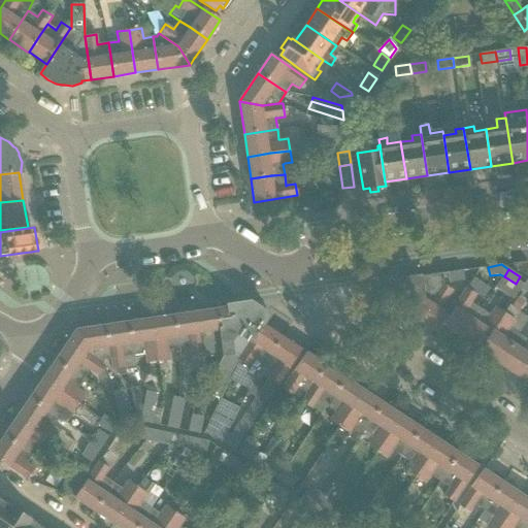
[(410,316),(419,321),(443,285),(441,283),(463,279),(462,270),(394,281),(388,283),(387,292),(390,301),(393,306),(401,314),(409,318),(410,316)]
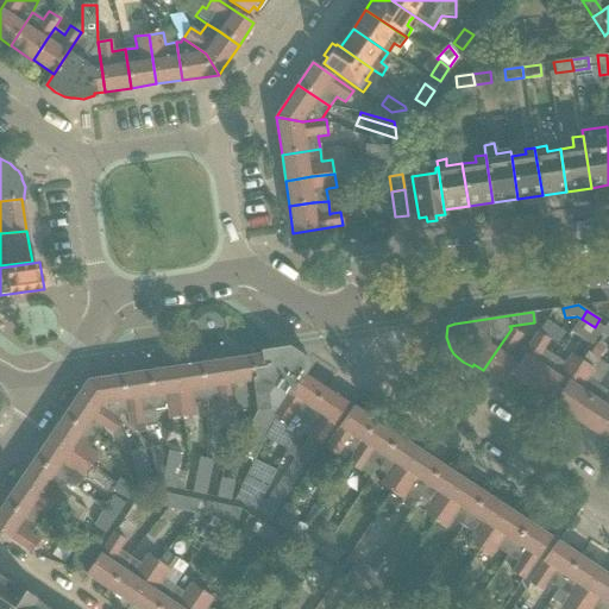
[(546,320),(538,332),(551,340),(557,345),(565,333),(546,320)]
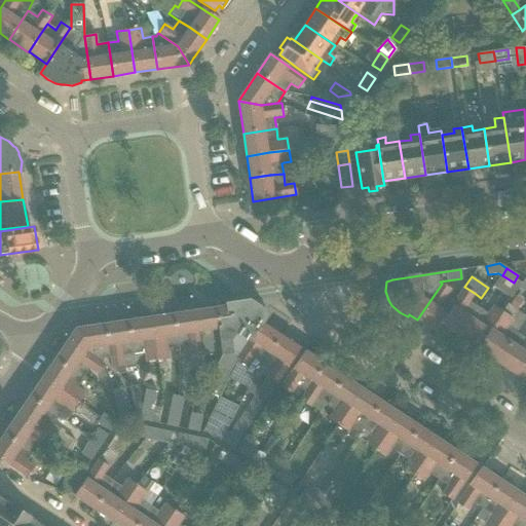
[(437,333),(442,325),(449,314),(447,313),(453,304),(445,299),(451,290),(442,284),(417,320),(437,333)]
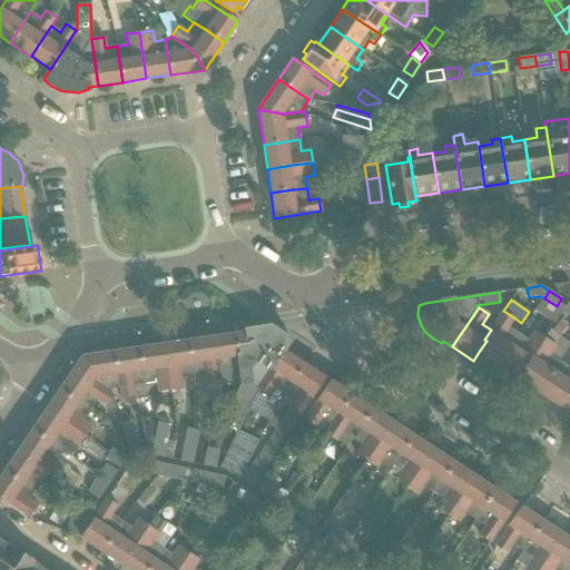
[(479,352),(500,366),(519,336),(508,328),(516,318),(503,311),(491,330),(484,340),(487,341),(479,352)]
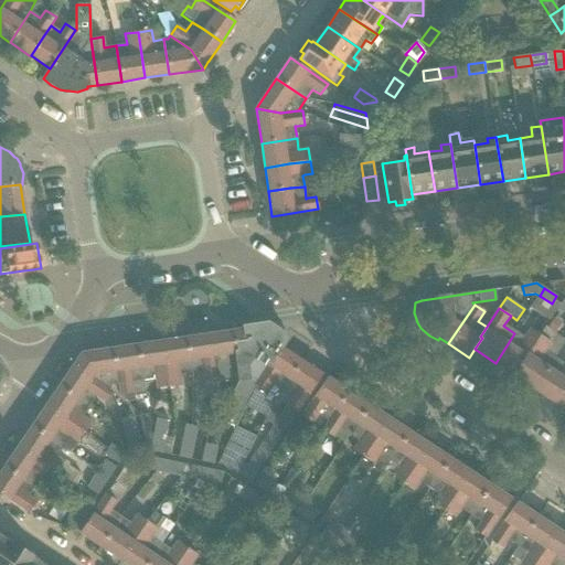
[(554,318),(547,328),(555,332),(562,322),(554,318)]
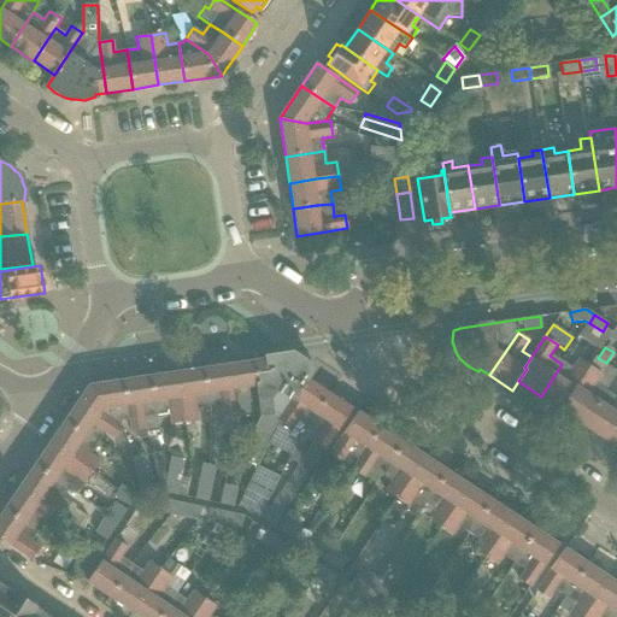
[(315,368),(306,359),(289,354),(276,353),(266,357),(266,359),(250,362),(257,400),(259,417),(240,458),(257,466),(266,444),(277,419),(293,397),(307,378),(315,368)]
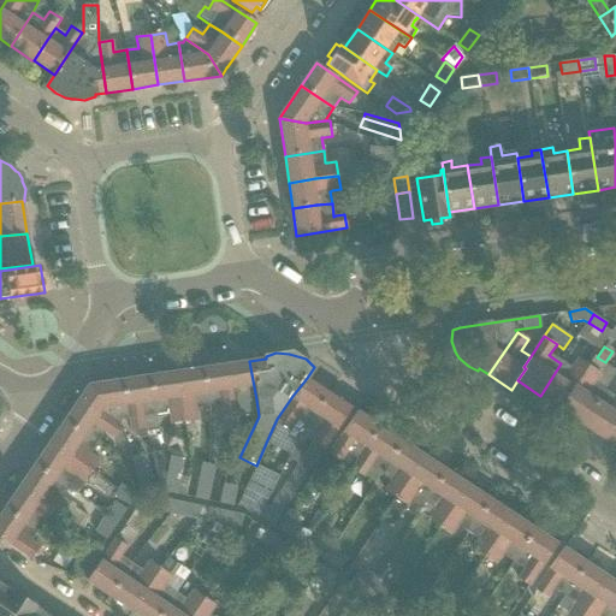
[(540,396),(562,410),(591,367),(578,357),(569,369),(561,363),(540,396)]
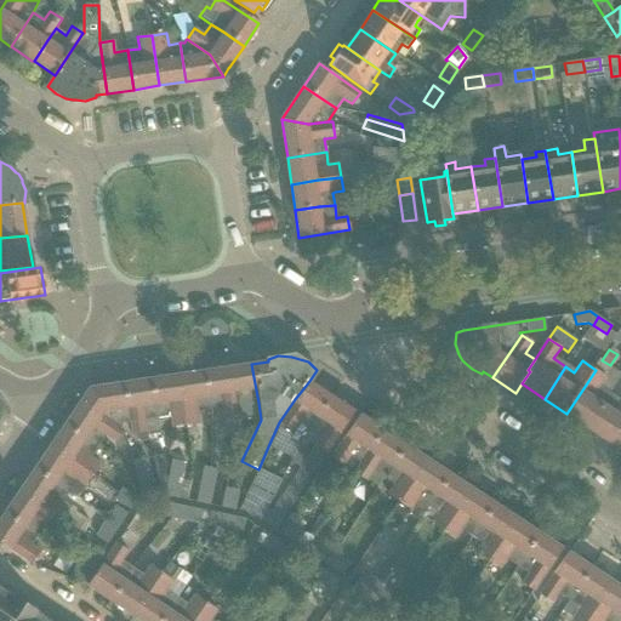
[(251,364),(226,368),(234,419),(251,415),(250,405),(258,403),(251,364)]
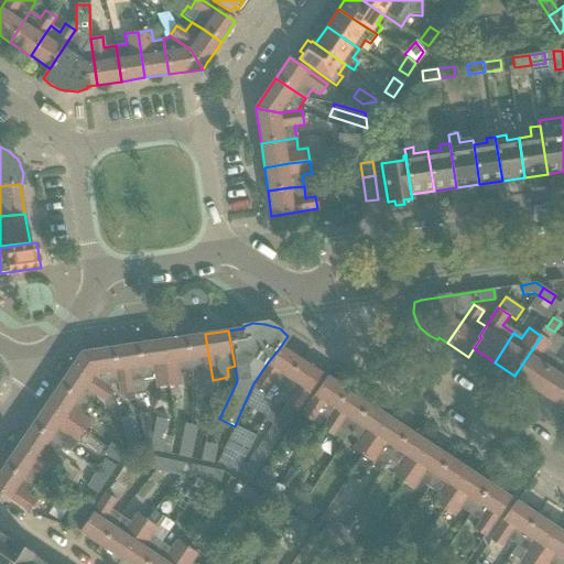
[(205,334),(182,338),(187,373),(202,371),(204,382),(213,380),(205,334)]
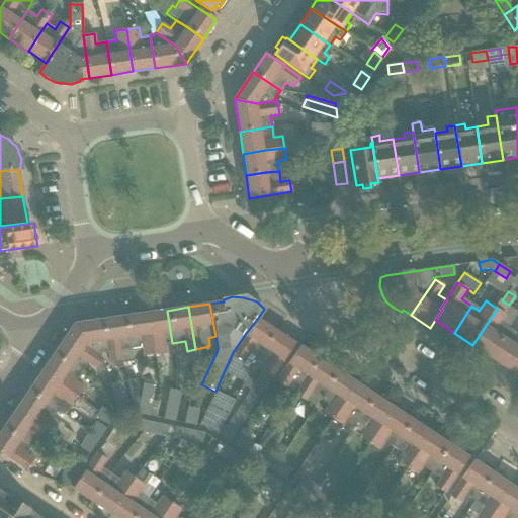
[(485,327),(472,345),(491,357),(503,339),(510,329),(500,323),(504,317),(505,314),(497,309),(485,327)]
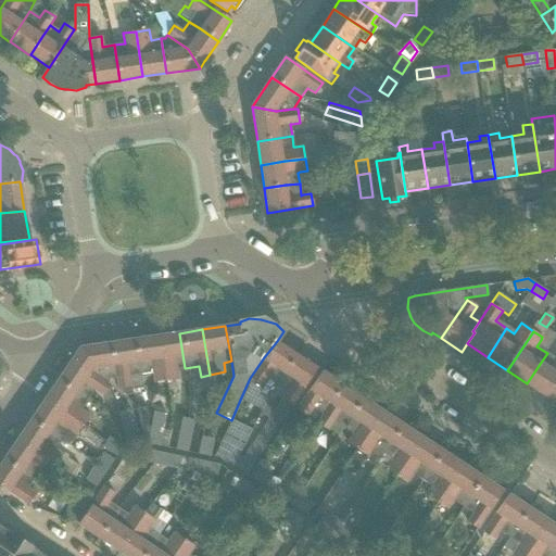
[(179,333),(156,337),(164,381),(179,379),(177,370),(185,368),(179,333)]
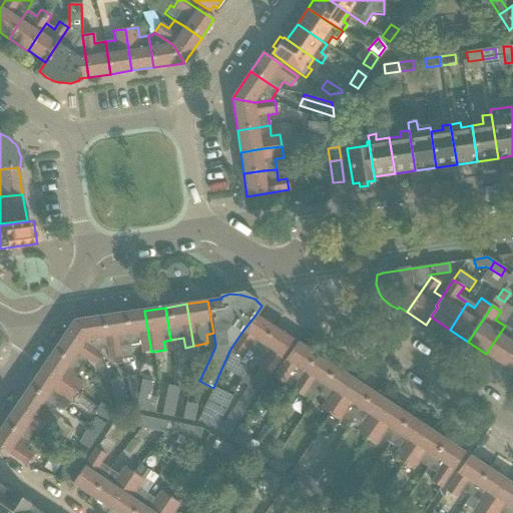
[(144,311),(123,314),(128,347),(130,347),(140,345),(142,353),(151,352),(144,311)]
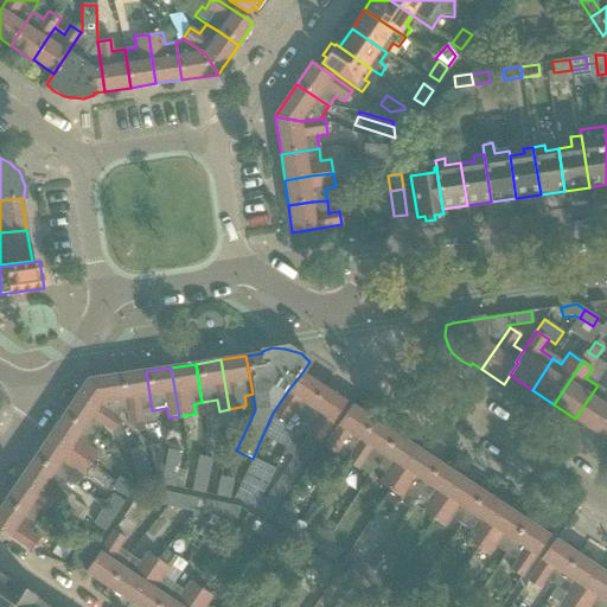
[(146,371),(121,375),(127,414),(129,425),(136,433),(144,432),(144,426),(148,426),(157,425),(154,410),(152,410),(146,371)]
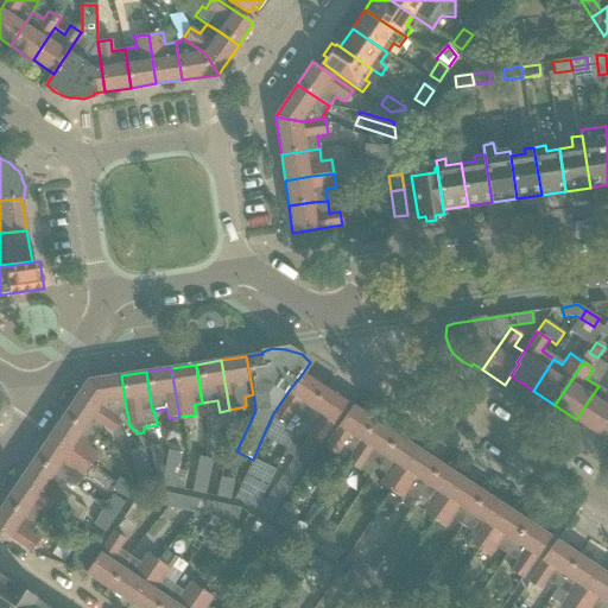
[(263,437),(286,448),(291,438),(293,434),(303,419),(324,387),(303,373),(289,391),(273,413),(263,437)]
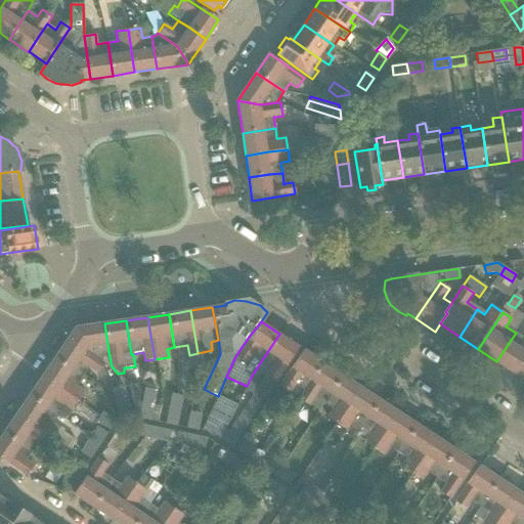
[(77,328),(70,338),(101,360),(102,358),(110,357),(104,323),(77,328)]
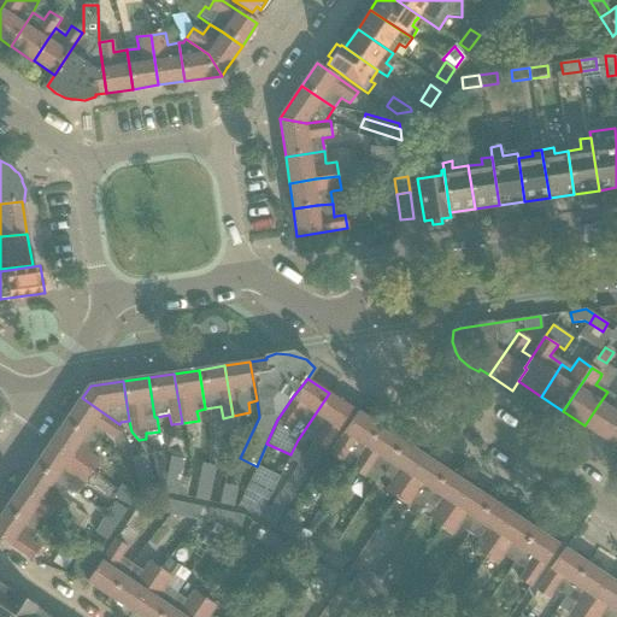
[(599,404),(585,425),(605,439),(616,421),(616,395),(616,398),(607,392),(599,404)]
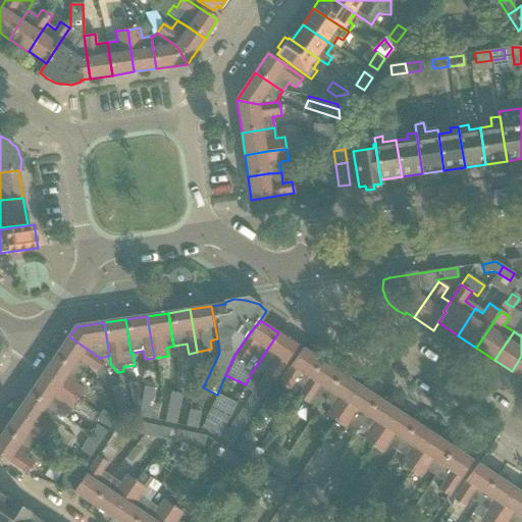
[(297,346),(278,332),(260,360),(269,365),(262,375),(272,381),(297,346)]
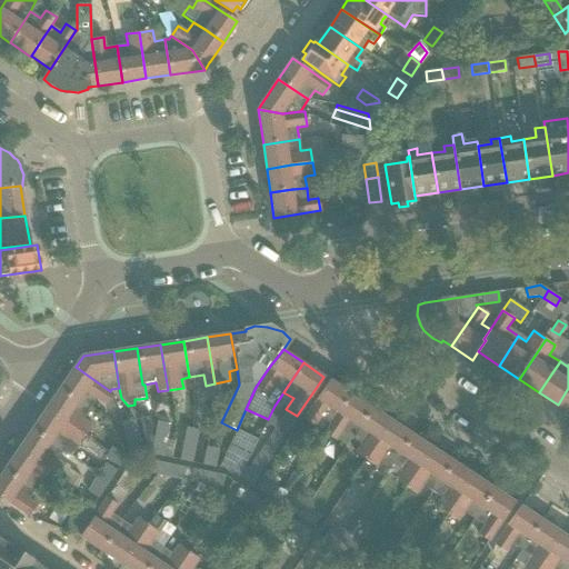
[(76,367),(60,389),(79,402),(89,409),(96,399),(105,406),(113,393),(110,391),(76,367)]
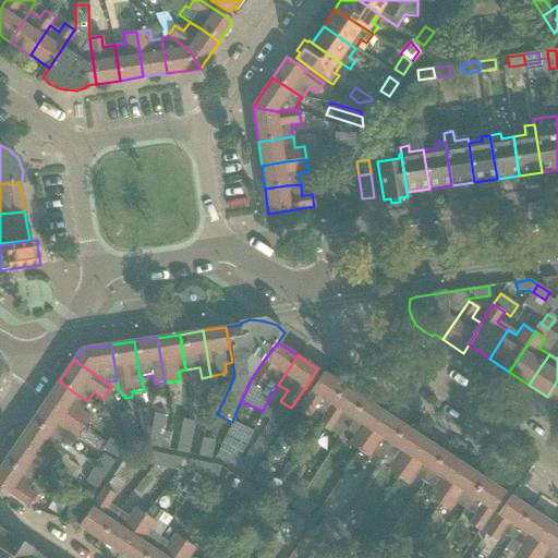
[(315,409),(325,415),(343,386),(323,373),(298,412),(308,420),(315,409)]
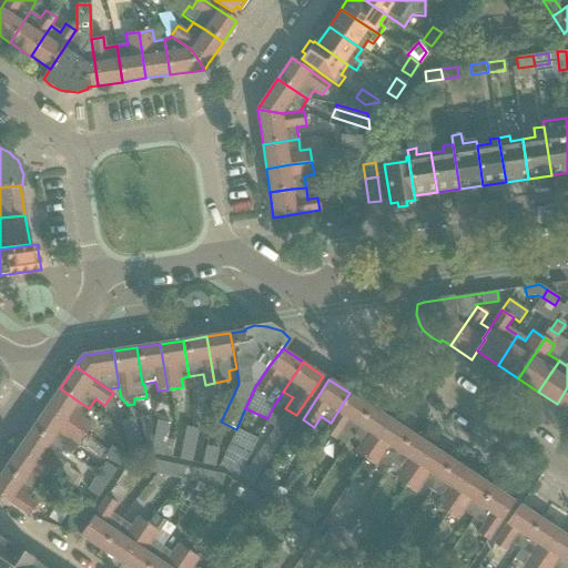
[(567,387),(557,404),(567,411),(567,387)]
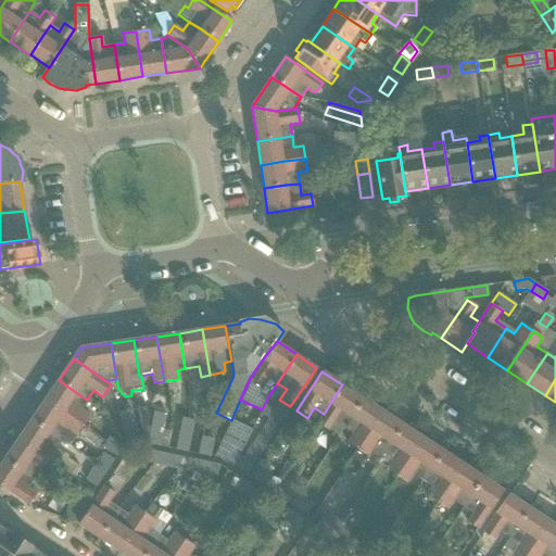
[(59,380),(46,401),(84,426),(90,417),(90,416),(80,409),(87,400),(77,393),(59,380)]
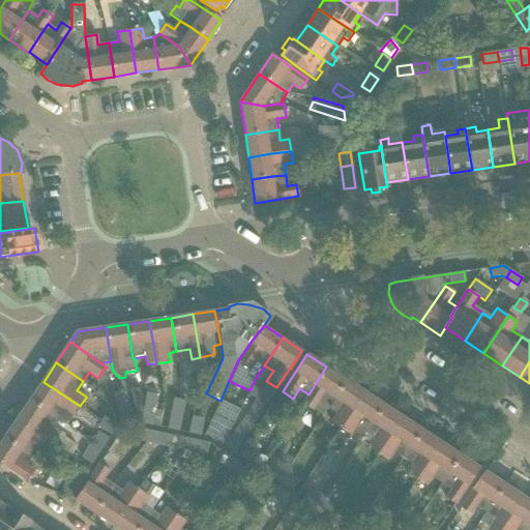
[(319,403),(327,408),(346,380),(326,366),(308,394),(302,404),(314,411),(319,403)]
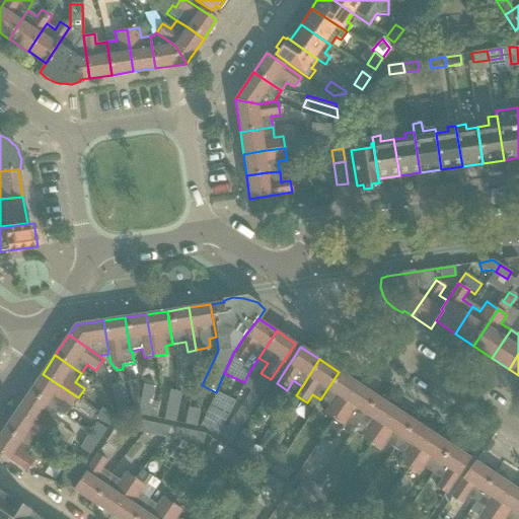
[(148,361),(137,365),(141,377),(153,373),(148,361)]
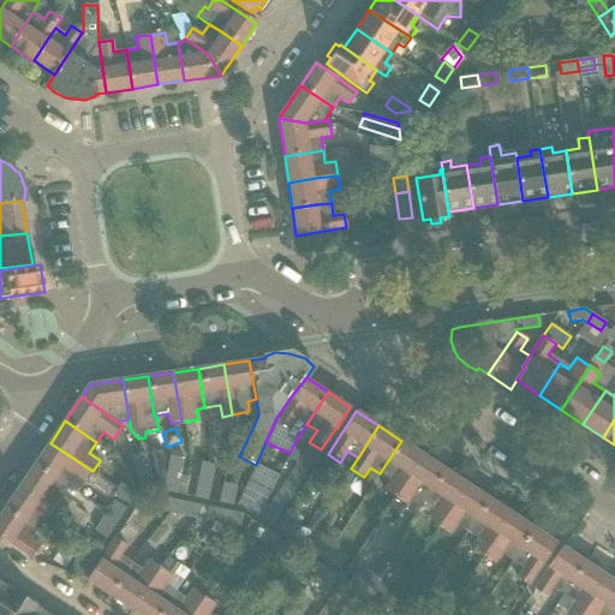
[(401,441),(380,473),(390,481),(384,490),(386,491),(395,497),(411,475),(423,455),(401,441)]
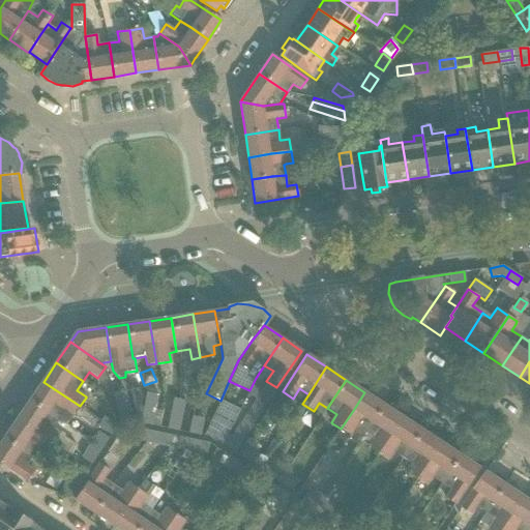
[(43,382),(30,401),(57,418),(66,425),(72,416),(80,406),(43,382)]
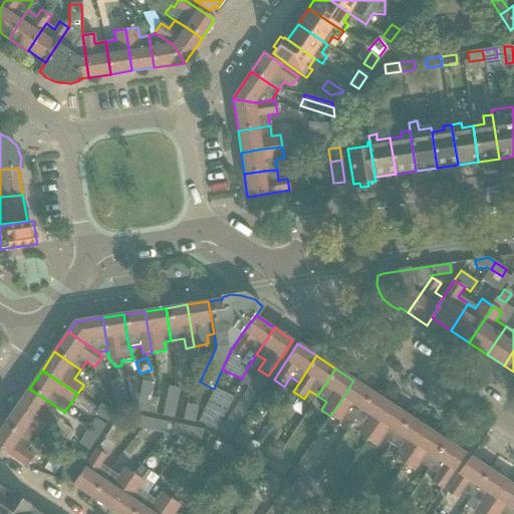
[(136,376),(125,377),(131,397),(136,396),(137,387),(136,376)]
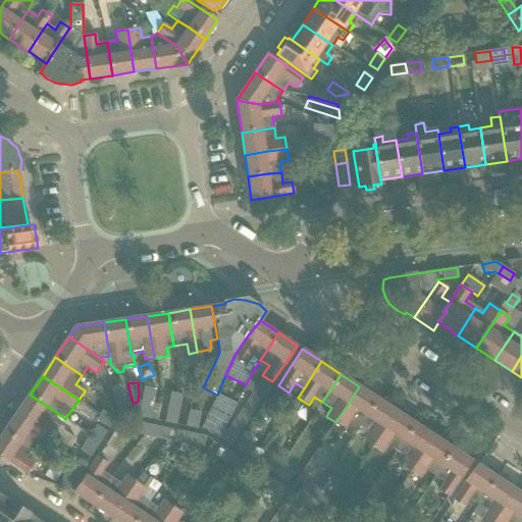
[(112,389),(115,405),(127,402),(123,386),(112,389)]
